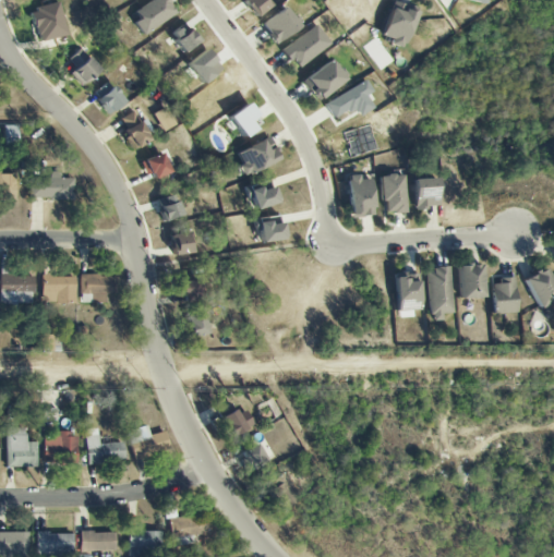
[(179,14),(171,0),(153,0),(133,11),(144,32),(179,14)]
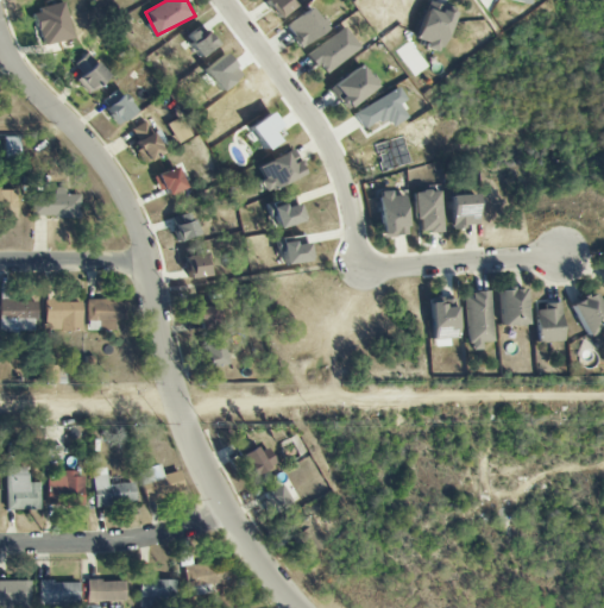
[(268,0),(266,1),(281,18),(297,6),(291,0),(268,0)]
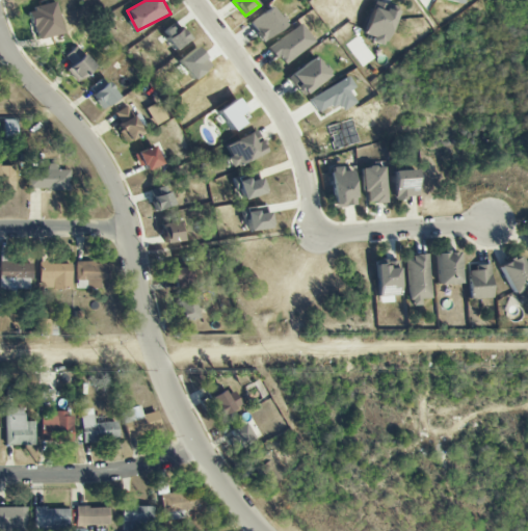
[(373,42),(387,46),(399,7),(376,0),(366,33),(375,36),(373,42)]
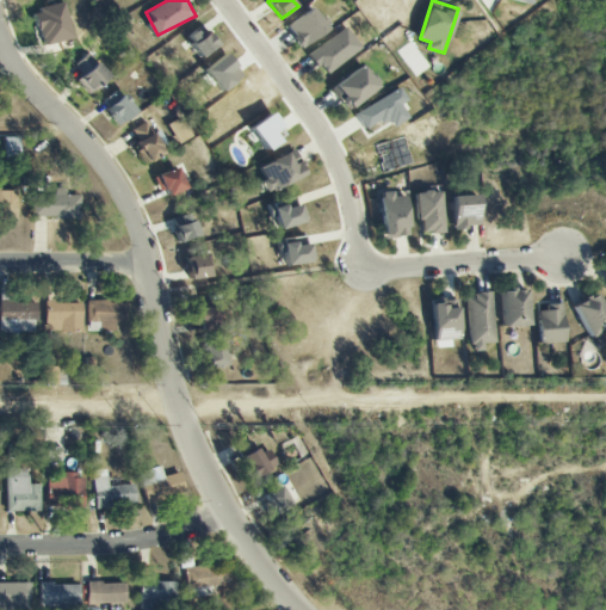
[(75,37),(65,2),(36,11),(47,45),(75,37)]
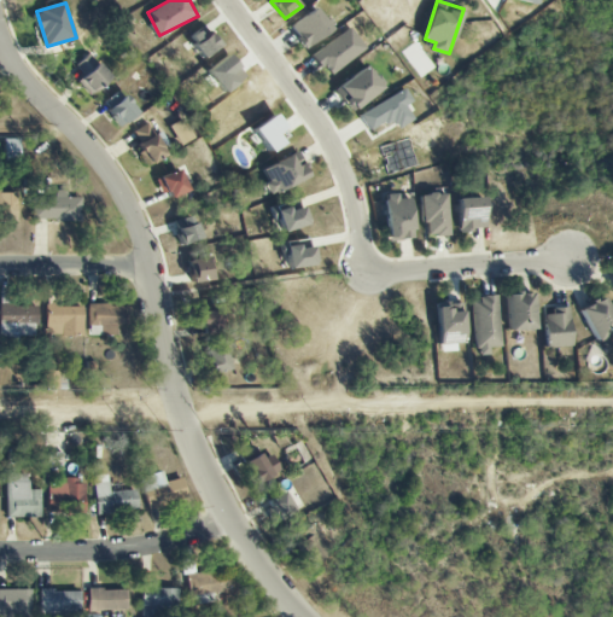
[(334,28),(317,6),(292,27),(309,47),(334,28)]
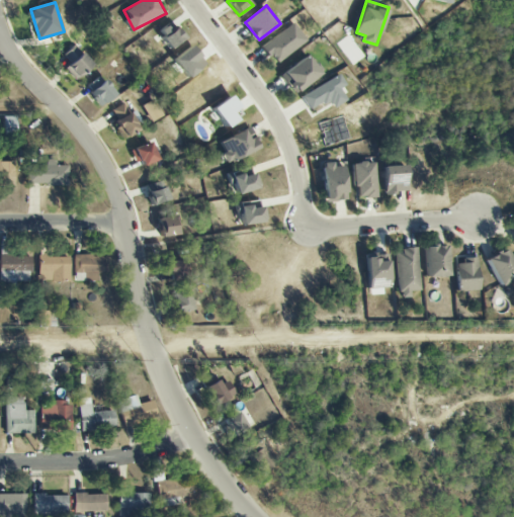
[(184,37),(172,21),(159,31),(172,48),(184,37)]
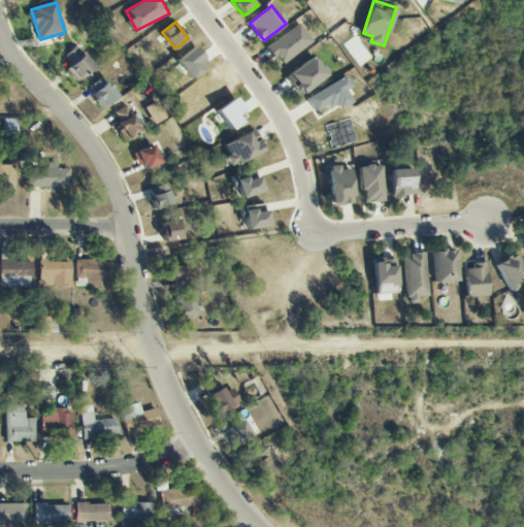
[(315,40),(301,23),(269,47),(283,65),(315,40)]
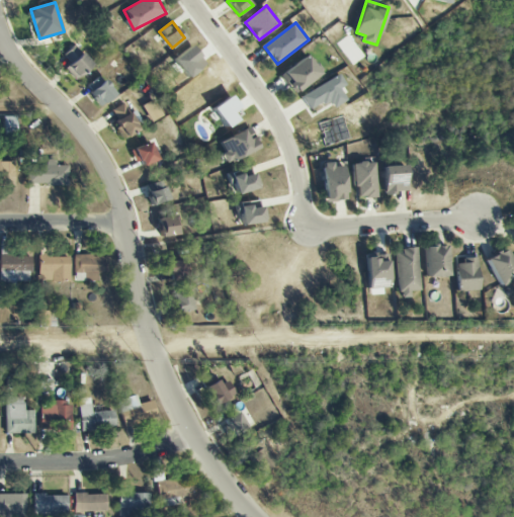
[(65,55),(72,62),(67,67),(77,77),(94,63),(77,44),(65,55)]
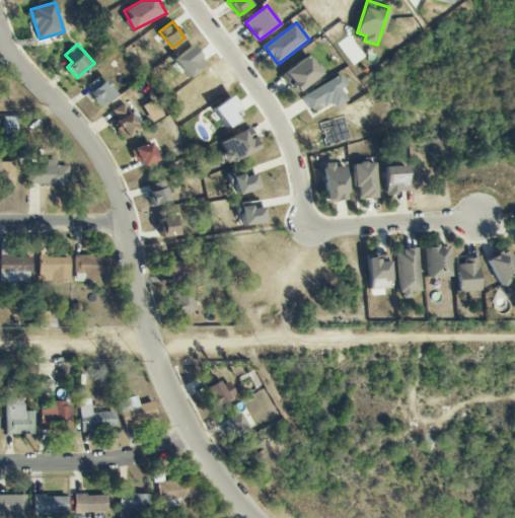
[(283,75),(296,93),(323,73),(310,55),(283,75)]
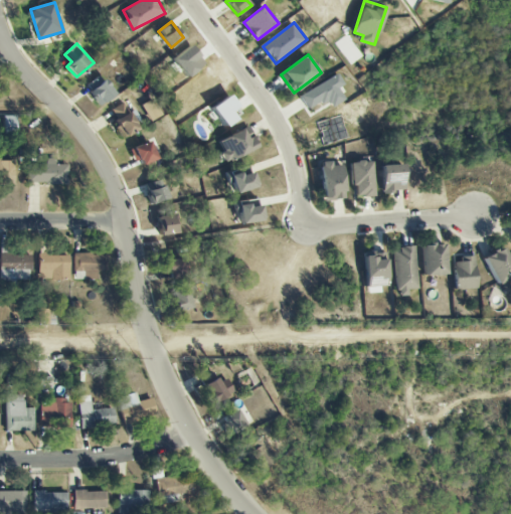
[(332,107),(346,99),(340,88),(346,83),(339,72),(302,96),(310,109),(327,99),(332,107)]
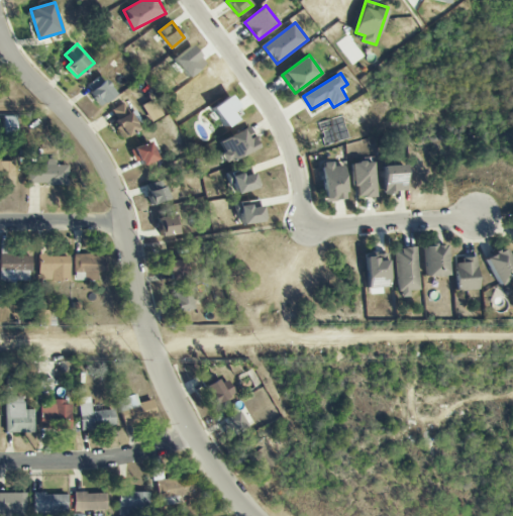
[(88,85),(101,105),(117,94),(104,75),(88,85)]
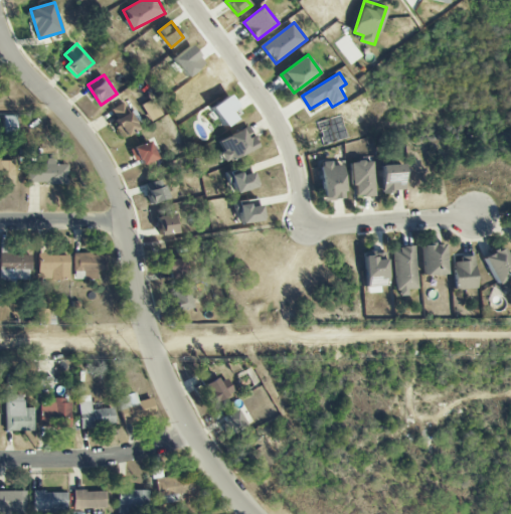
[(153,121),(164,114),(154,98),(143,105),(153,121)]
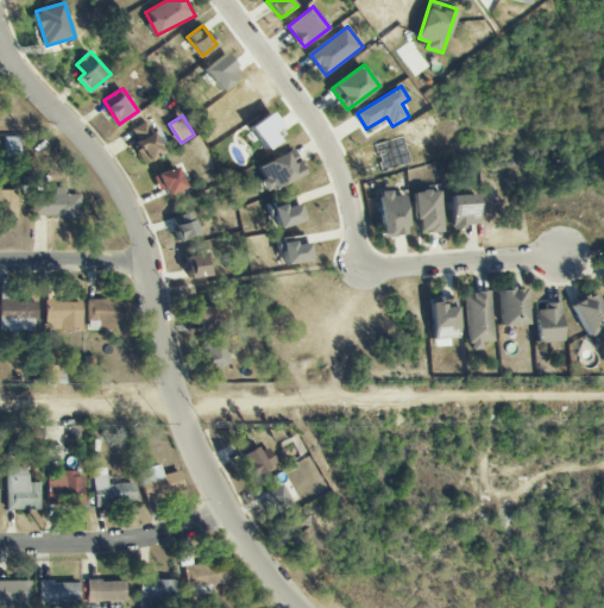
[(167,150),(149,120),(133,130),(144,146),(138,150),(146,163),(167,150)]
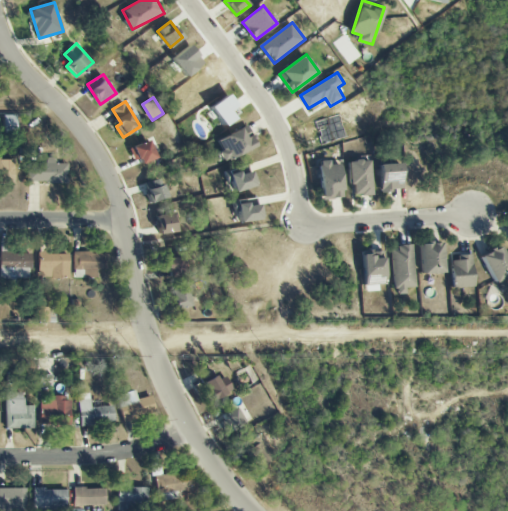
[(224,161),(259,145),(249,125),(219,139),(224,149),(220,152),(224,161)]
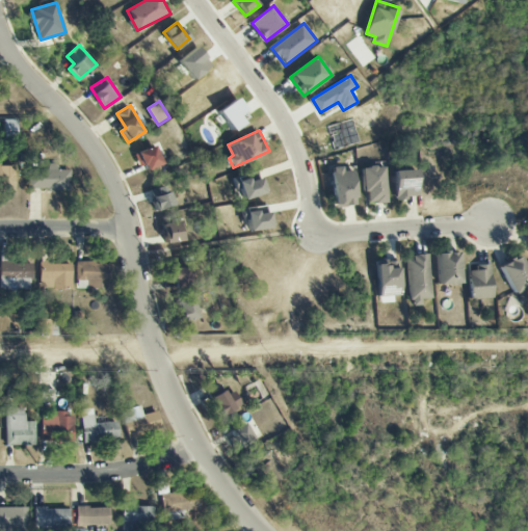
[(144,171),(164,164),(157,145),(137,153),(144,171)]
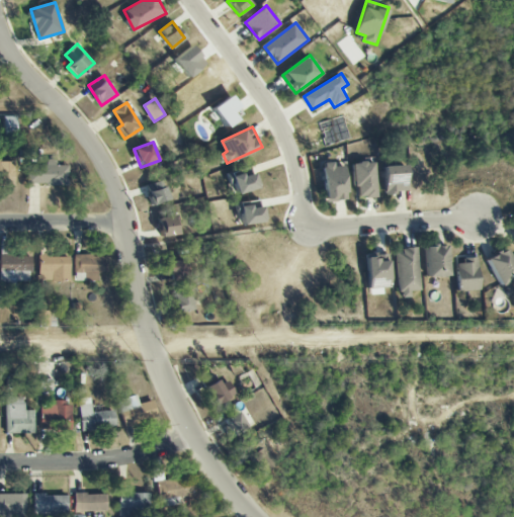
[(0,184),(16,185),(16,160),(0,159),(0,184)]
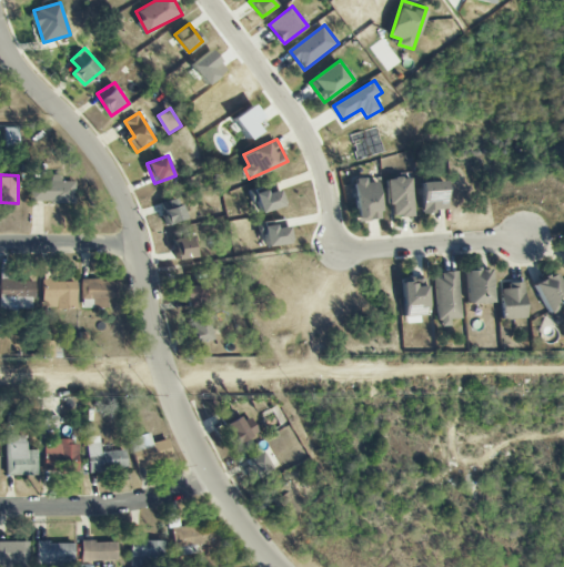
[(78,202),(77,181),(64,181),(64,174),(53,174),(53,180),(33,180),(33,202),(78,202)]
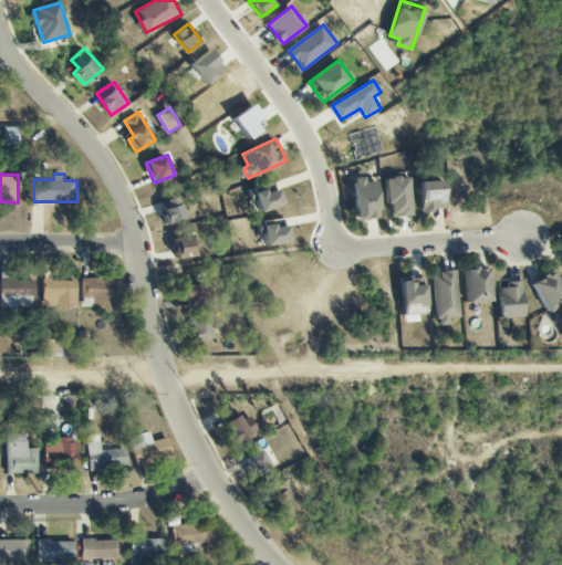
[(414,215),(412,176),(387,177),(389,205),(393,205),(393,216),(414,215)]
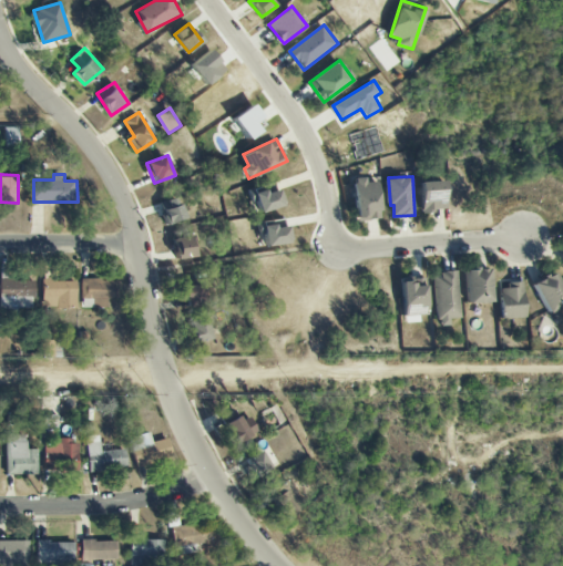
[(368,181),(368,177),(357,177),(357,220),(381,219),(381,181),(368,181)]
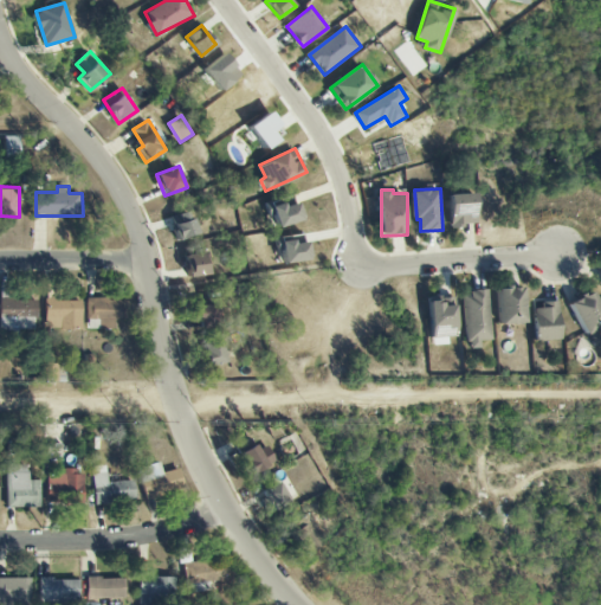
[(451,225),(478,225),(477,193),(450,194),(451,225)]
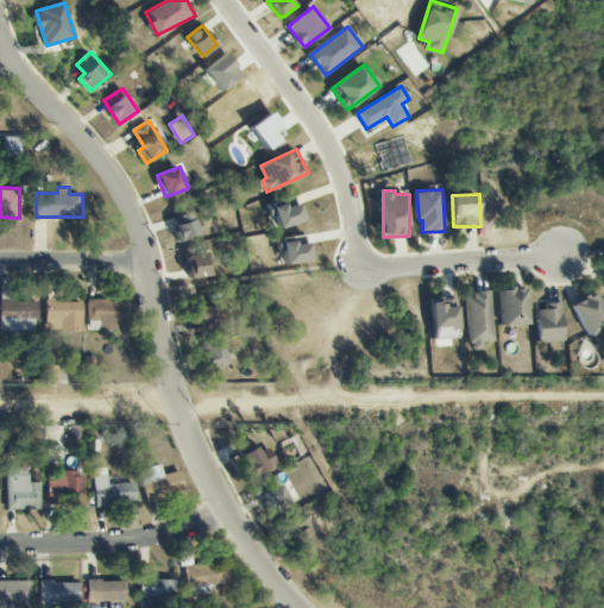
[(293,205),(291,200),(272,205),(277,227),(306,221),(302,204),(293,205)]
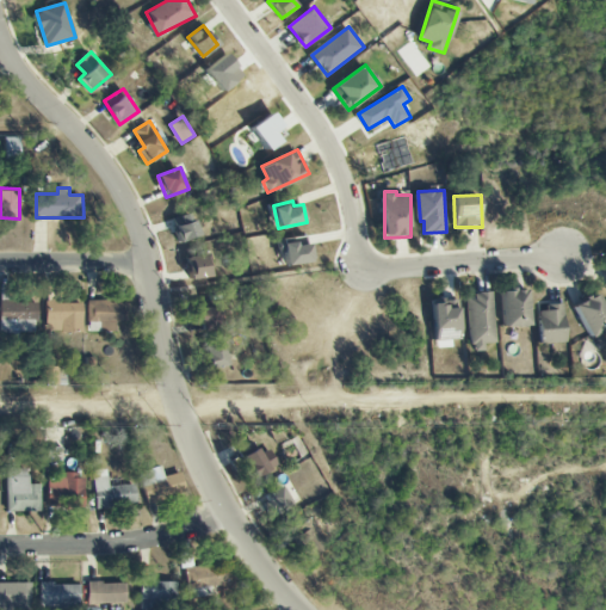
[(201,234),(192,211),(172,219),(181,241),(201,234)]
